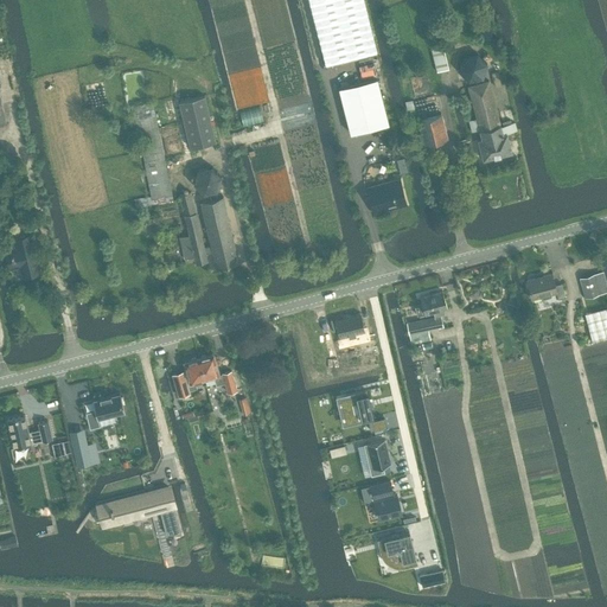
[(308,0),(325,64),(376,51),(363,0),(308,0)]
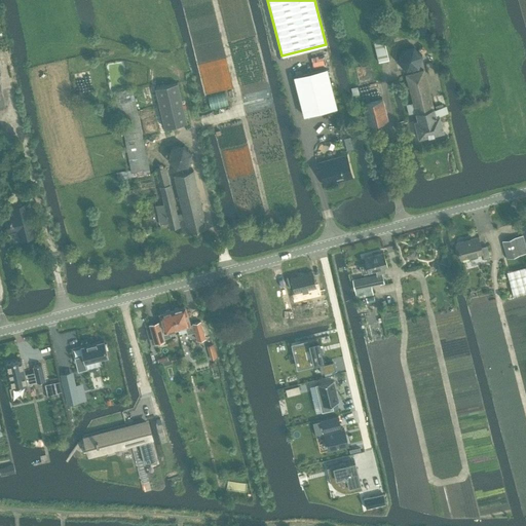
[(374,39),(379,63),(389,61),(383,36),(374,39)]
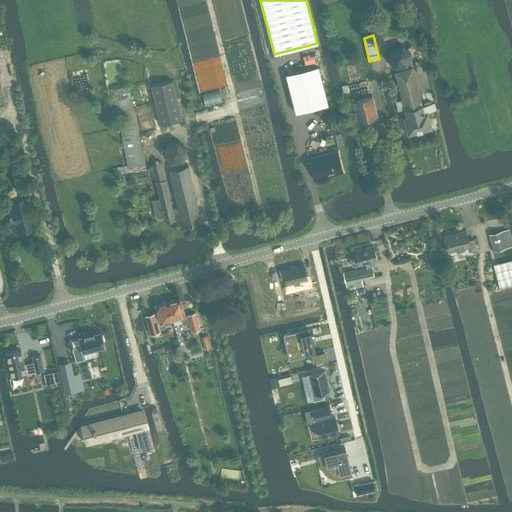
[(407,66),(411,54),(402,45),(390,48),(387,60),(395,69),(407,66)]
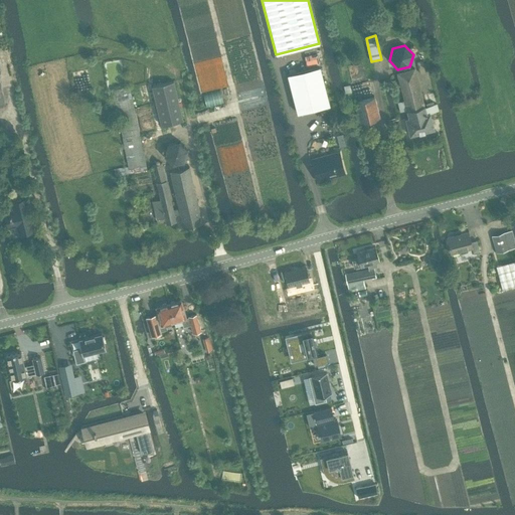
[(289,75),(298,114),(330,106),(320,67),(289,75)]
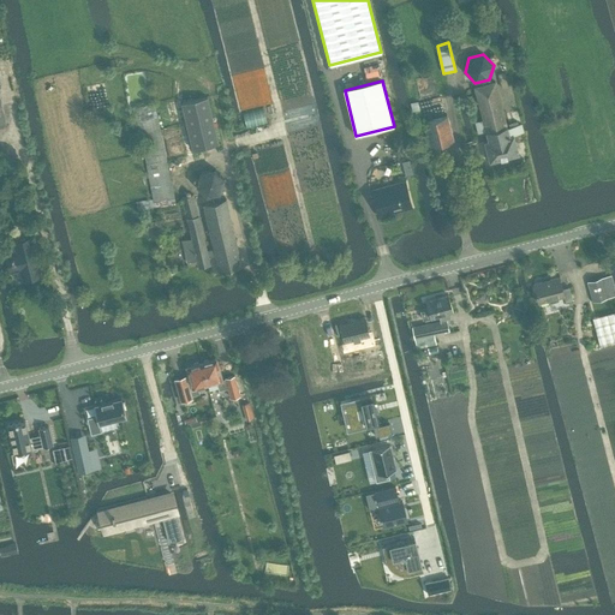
[(484,142),(489,162),(519,155),(513,136),(524,133),(521,125),(519,125),(518,123),(509,125),(511,127),(508,129),(496,82),(475,88),(483,120),(475,123),(478,135),(485,132),(488,142),(484,142)]
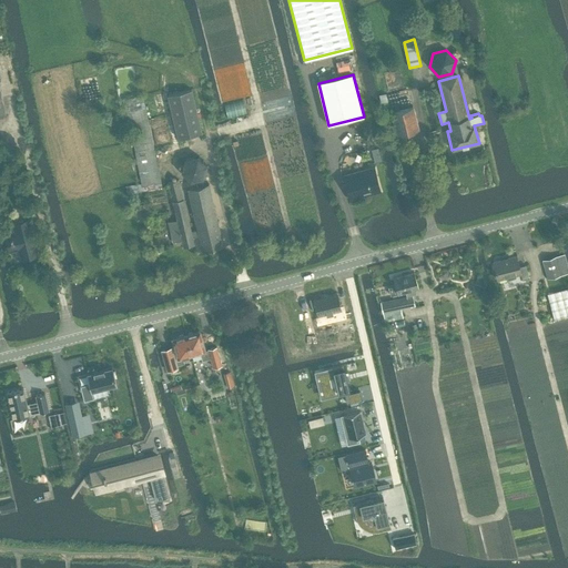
[(168,94),(178,139),(201,133),(192,90),(168,94)]
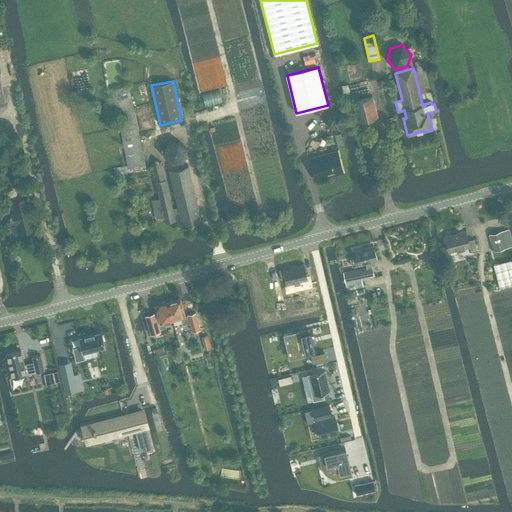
[(128,85),(111,90),(124,152),(127,166),(113,168),(113,169),(115,175),(117,175),(146,169),(133,108),(131,97),(128,85)]
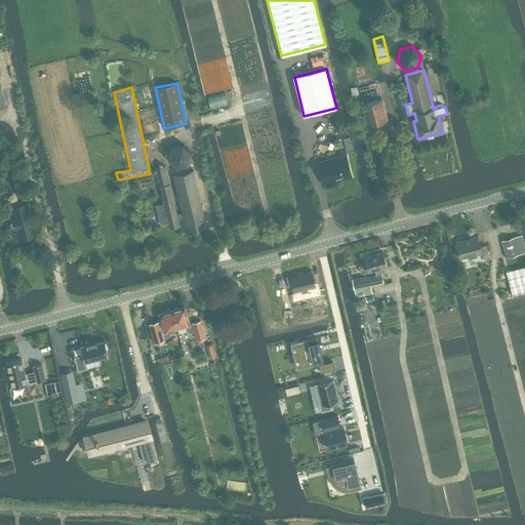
[(207,97),(210,109),(228,105),(225,93),(207,97)]
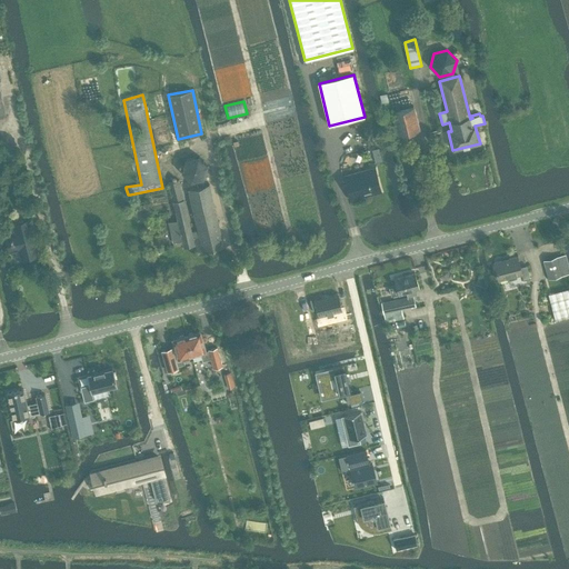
[(391,113),(398,137),(419,131),(413,108),(391,113)]
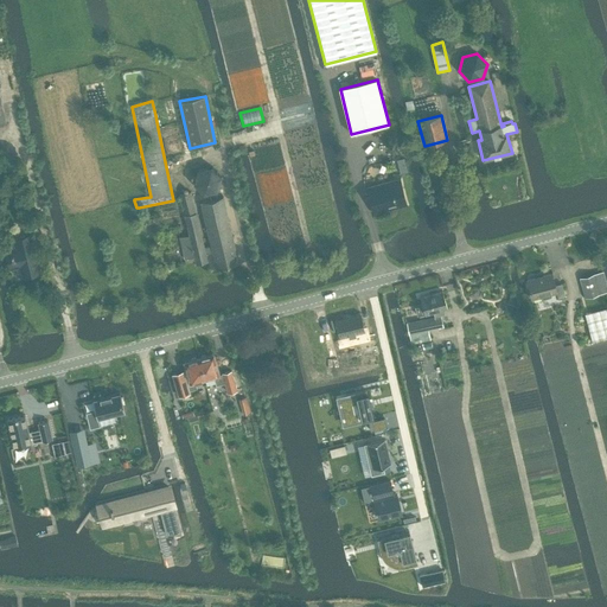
[(4,160),(0,160),(0,173),(12,172),(13,179),(20,178),(18,168),(14,168),(13,159),(4,160)]
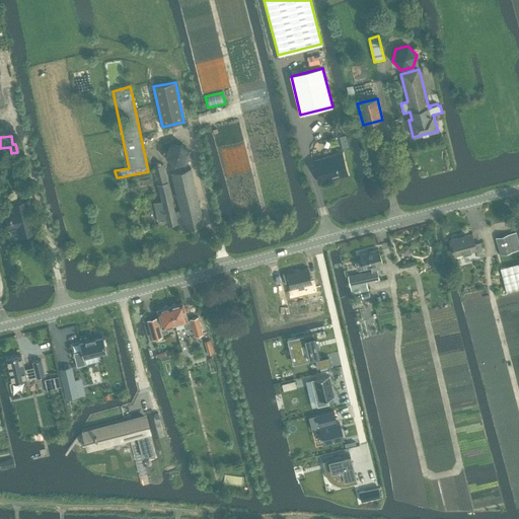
[(169,145),(166,157),(174,165),(186,163),(190,151),(181,143),(169,145)]
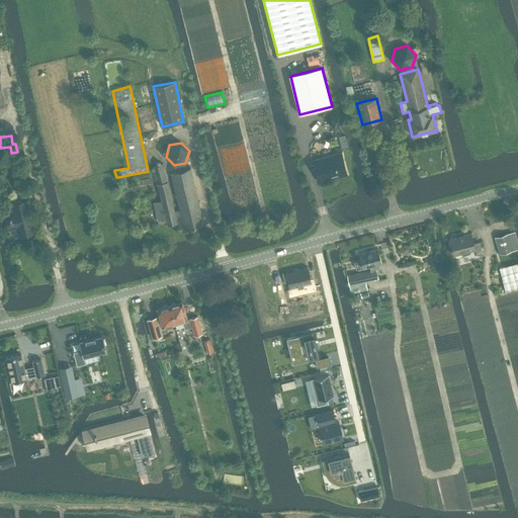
[(314,161),(320,182),(346,174),(341,154),(314,161)]
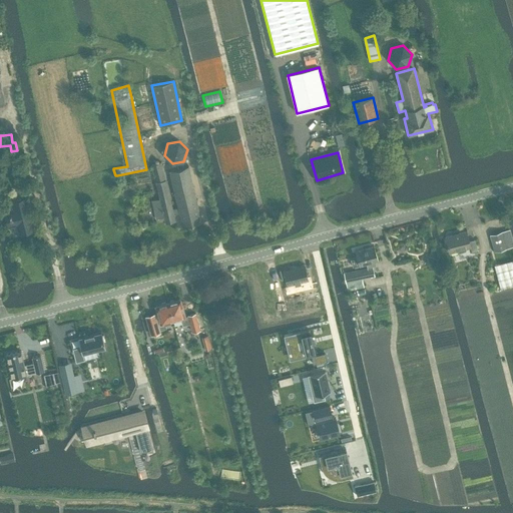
[(151,165),(159,198),(151,200),(156,219),(164,217),(165,222),(175,219),(174,214),(179,213),(182,225),(201,220),(188,166),(169,171),(174,190),(178,208),(173,209),(161,162),(151,165)]
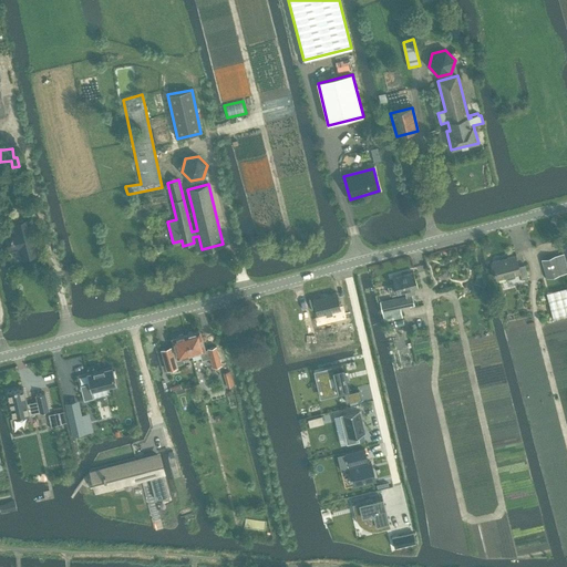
[(16,230),(6,234),(10,249),(19,247),(21,257),(38,253),(29,218),(13,223),(16,230)]
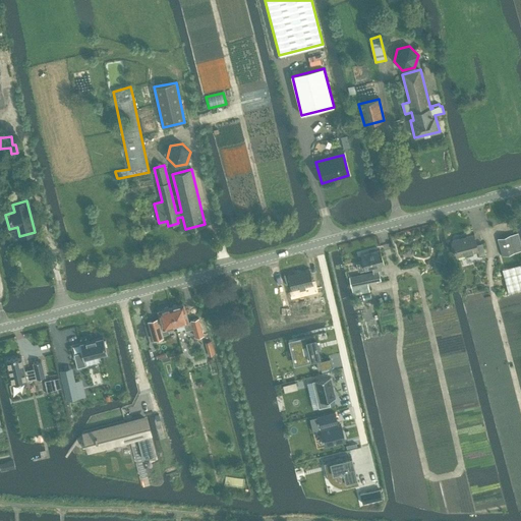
[(498,238),(502,255),(520,250),(520,247),(518,234),(498,238)]
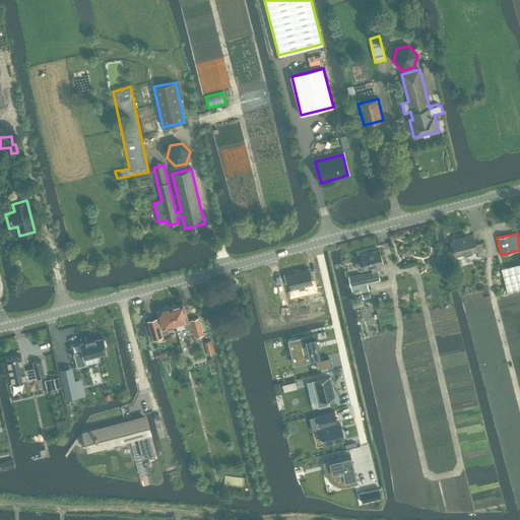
[(472,235),(451,241),(455,256),(476,250),(478,256),(484,254),(480,243),(475,244),(472,235)]
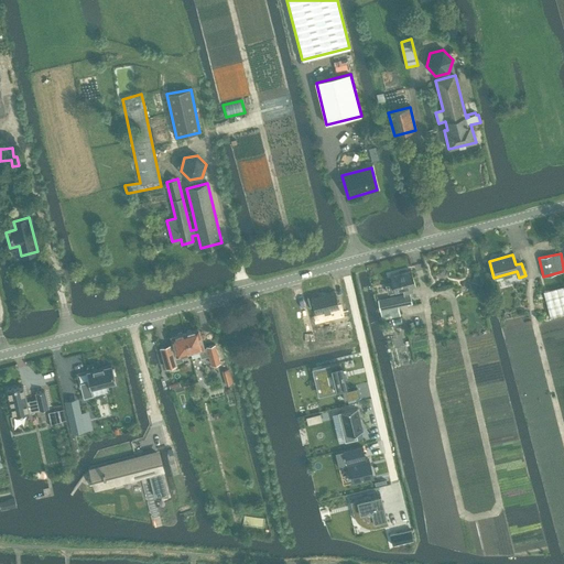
[(393,282),(387,284),(389,292),(394,291),(396,291),(402,290),(403,293),(378,300),(382,318),(400,314),(398,305),(412,302),(409,292),(414,291),(413,286),(415,285),(411,270),(391,275),(393,282)]
